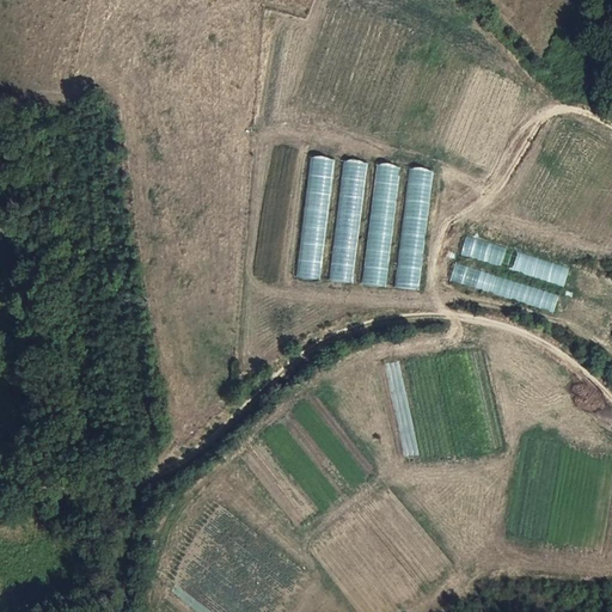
[(298,276),(322,279),(336,158),(312,155),(298,276)]
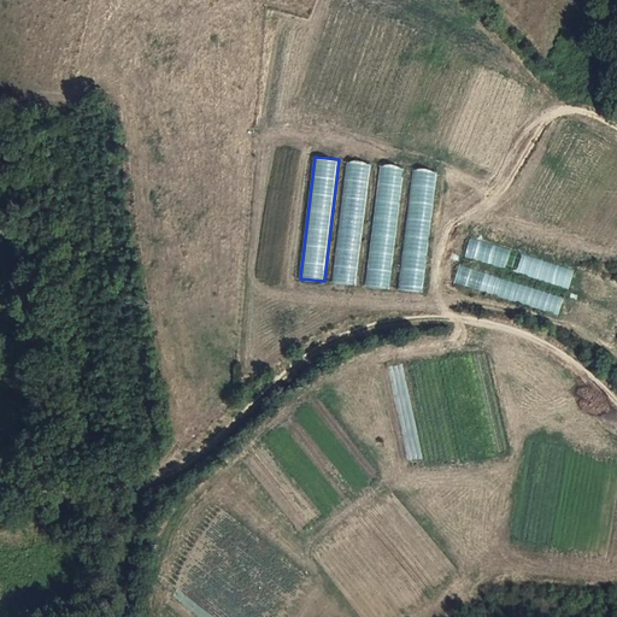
[(346,160),(333,282),(358,285),(371,163),(346,160)]
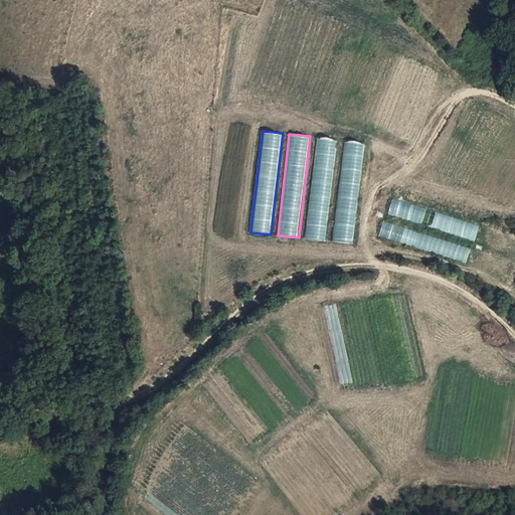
[(337,139),(316,137),(307,238),(327,240),(337,139)]
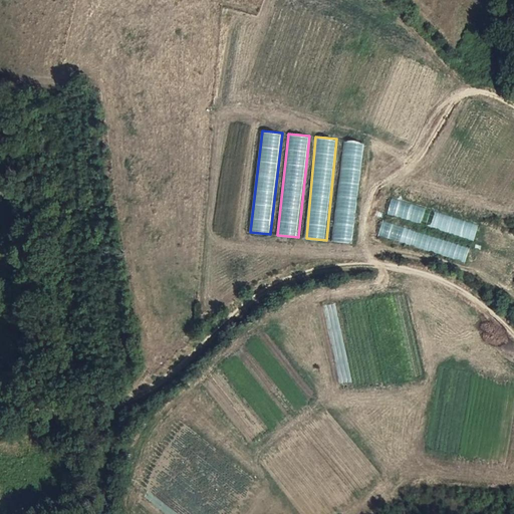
[(333,241),(354,243),(363,142),(343,140),(333,241)]
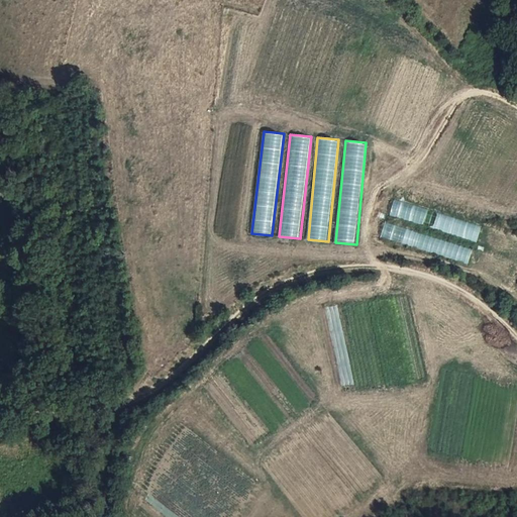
[(387,218),(381,238),(468,265),(475,243),(478,244),(483,225),(396,199),(390,218),(387,218)]
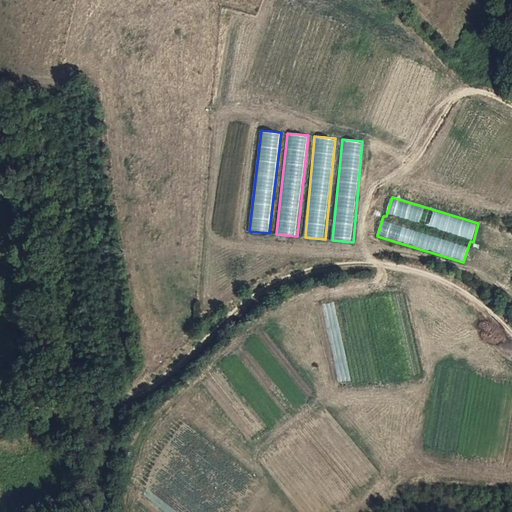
All buildings are outlined.
